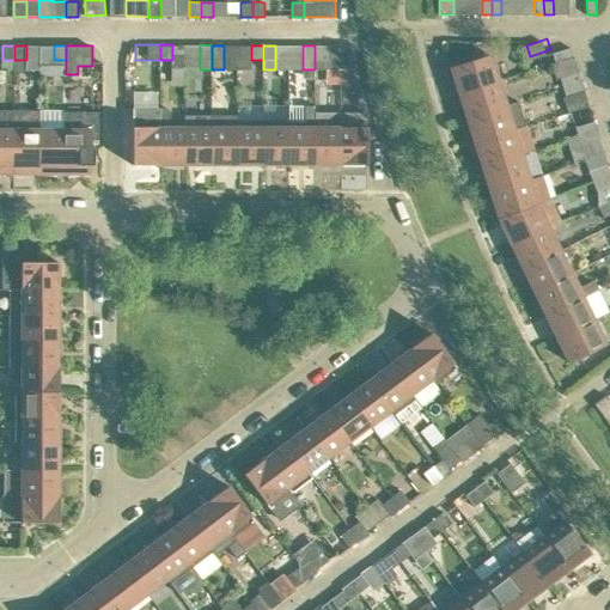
[(327,46),(315,46),(315,69),(327,69),(327,46)]
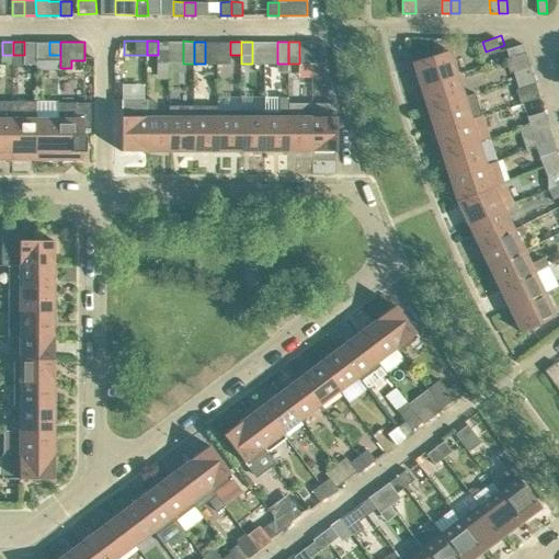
[(326,63),(326,42),(312,42),(312,63),(326,63)]
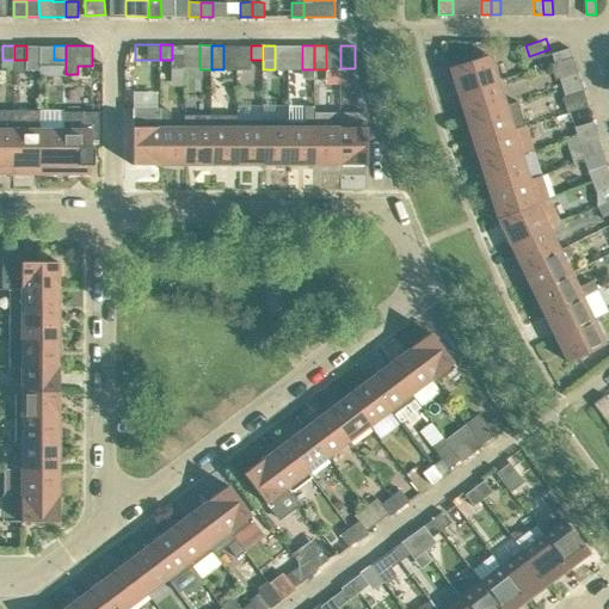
[(552,53),(554,62),(573,56),(570,48),(552,53)]
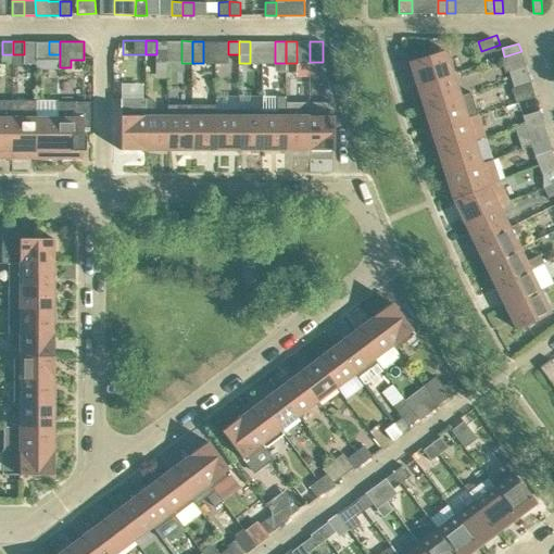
[(410,61),(417,85),(453,73),(445,50),(410,61)]
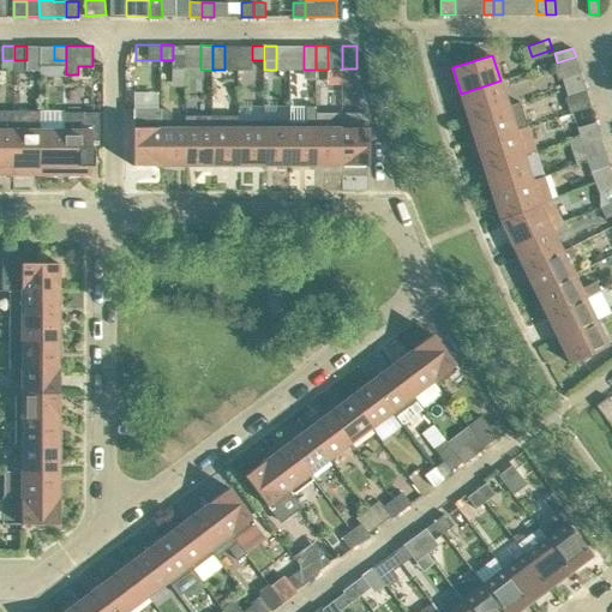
[(563,78),(565,87),(583,82),(581,72),(563,78)]
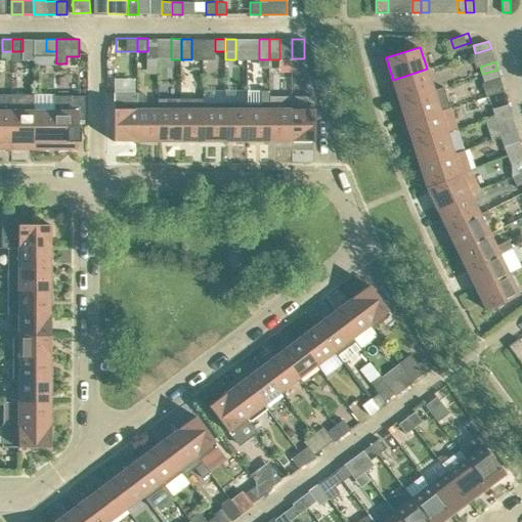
[(393,80),(399,100),(434,89),(427,69),(393,80)]
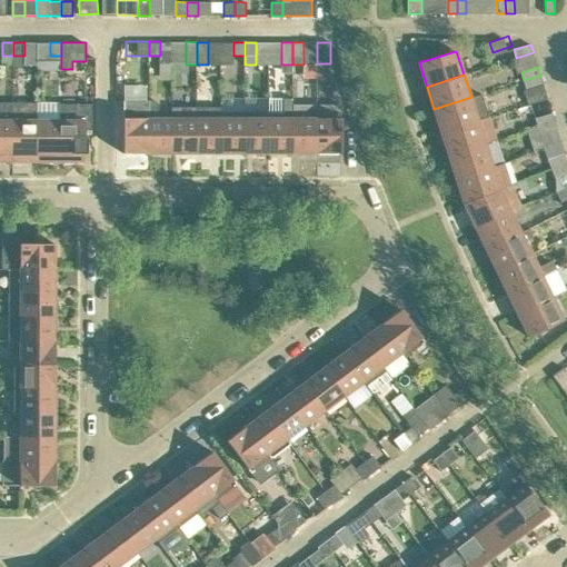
[(540,76),(524,80),(526,89),(544,83),(540,76)]
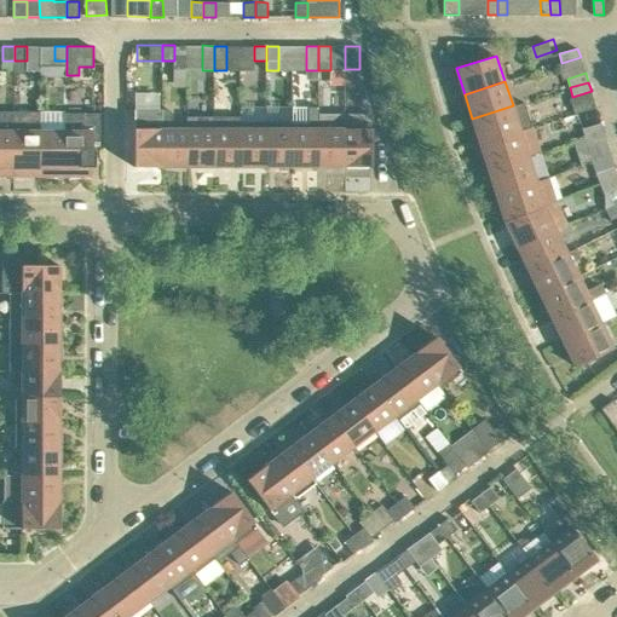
[(472,119),(480,144),(532,127),(524,102),(513,105),(472,119)]
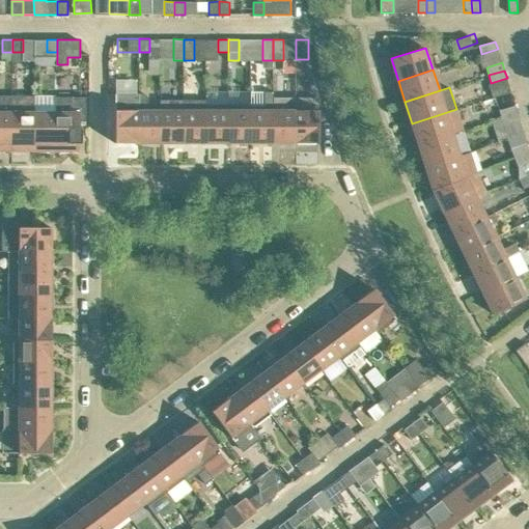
[(250,142),(273,143),(273,96),(273,91),(265,91),(265,105),(251,105),(250,142)]
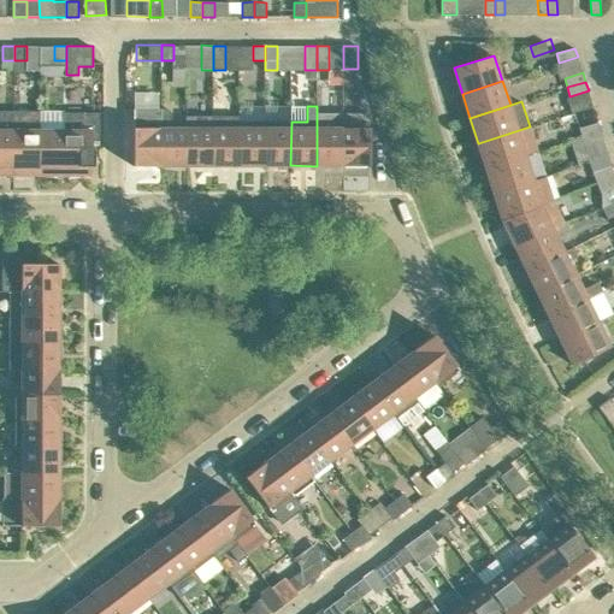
[(134,165),(161,165),(161,108),(134,108),(134,165)]
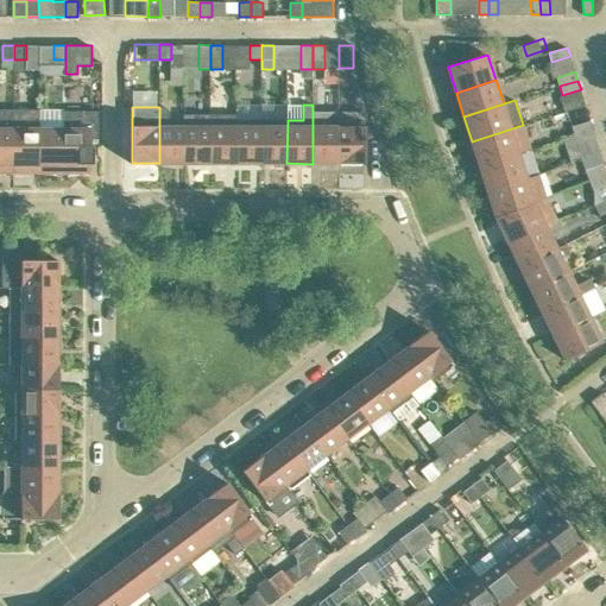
[(159,163),(184,163),(184,120),(171,120),(171,111),(168,107),(159,107),(159,163)]
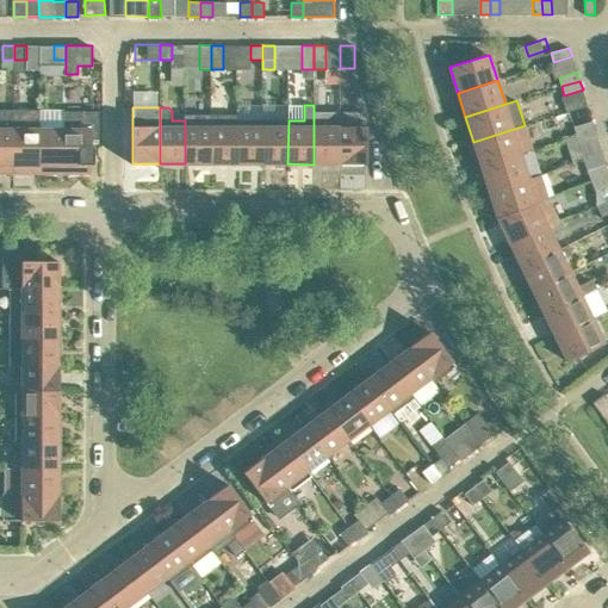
[(0,172),(13,173),(13,110),(0,109),(0,172)]
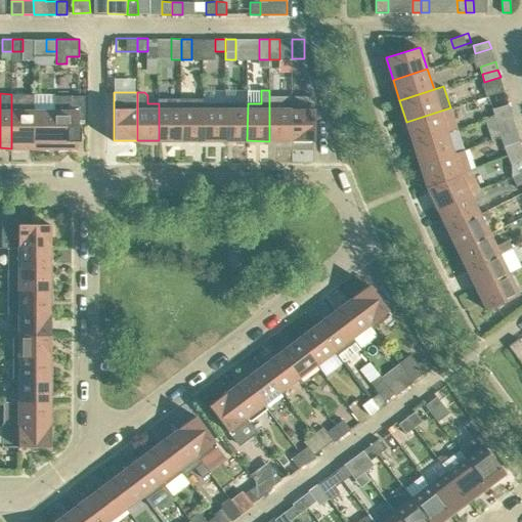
[(11,148),(34,148),(34,111),(35,94),(11,94),(11,148)]
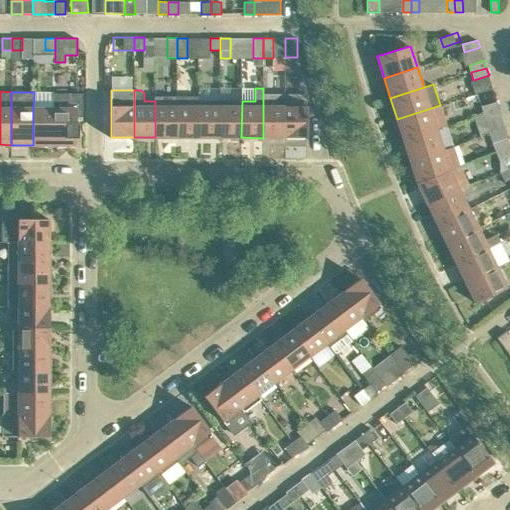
[(54,108),(54,145),(77,145),(77,117),(83,117),(83,93),(54,93),(54,108)]
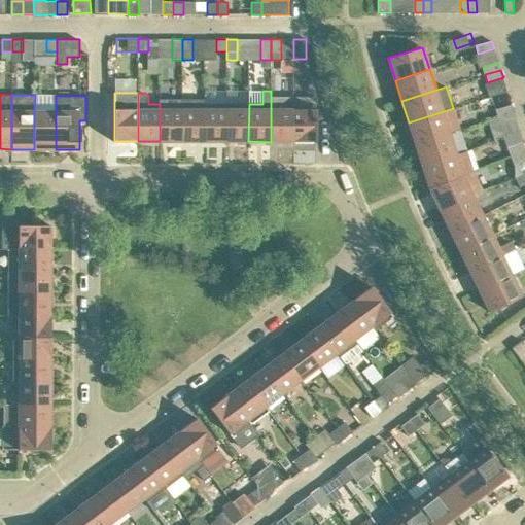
[(271,142),(293,142),(293,96),(271,96),(271,142)]
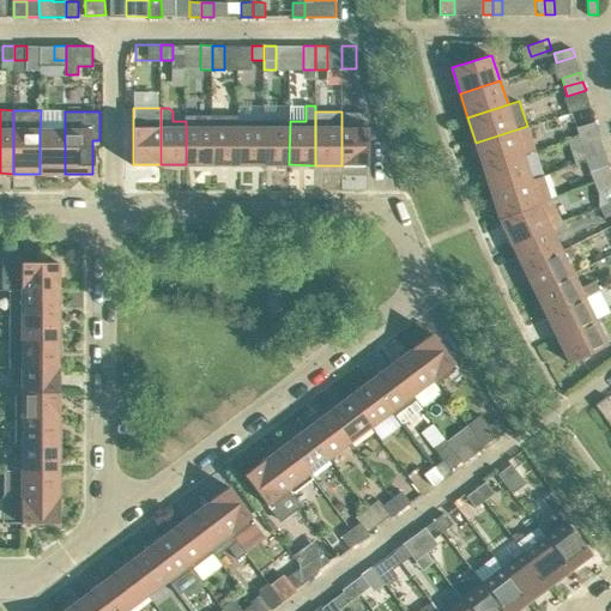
[(342,112),(342,165),(368,165),(368,112),(342,112)]
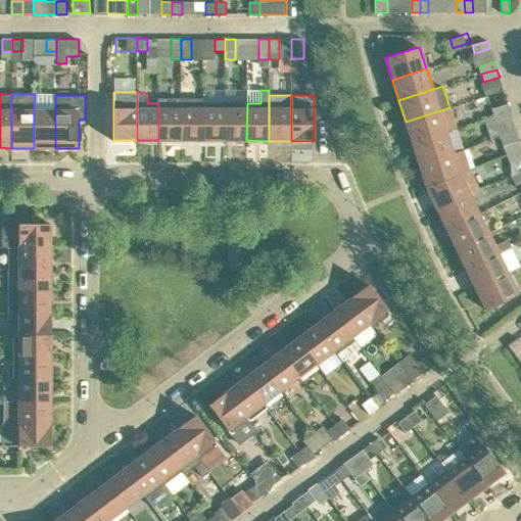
[(158,140),(181,140),(181,98),(159,98),(159,103),(158,103),(158,140)]
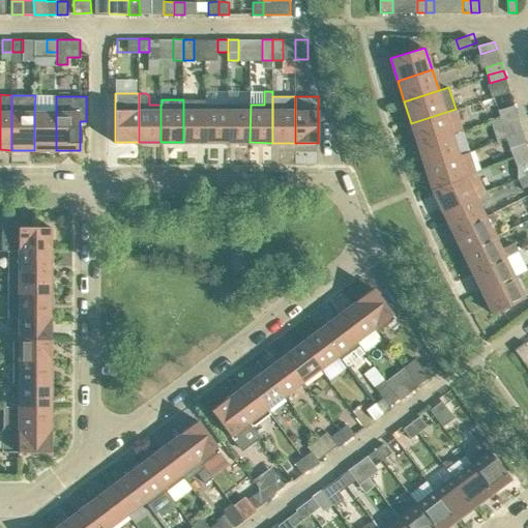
[(183,142),(205,142),(205,104),(206,104),(206,99),(183,99),(183,142)]
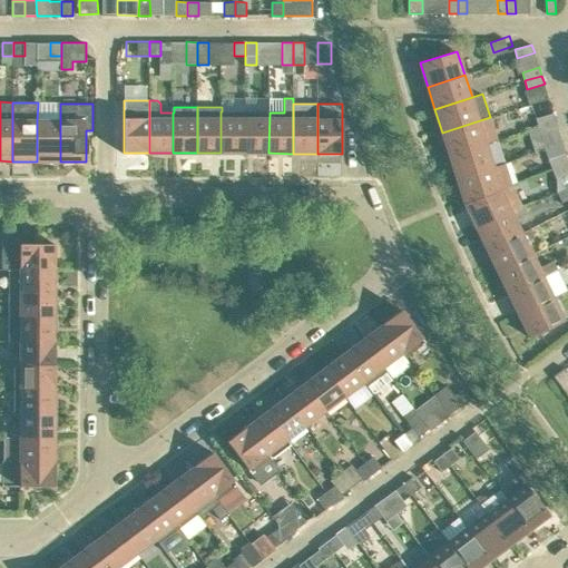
[(221,153),(245,153),(245,111),(222,111),(221,111),(221,153)]
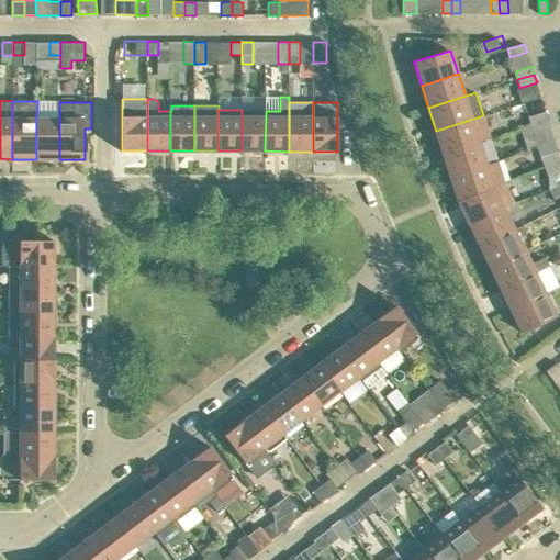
[(242,150),(265,150),(266,111),(265,111),(265,110),(242,110),(242,150)]
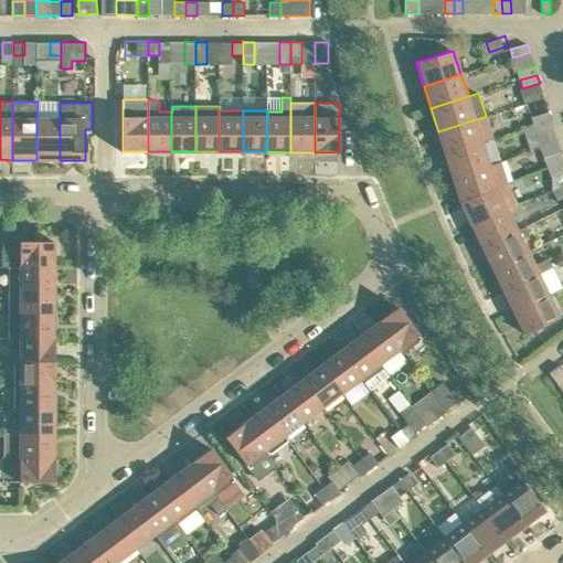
[(531,117),(534,126),(551,120),(549,112),(531,117)]
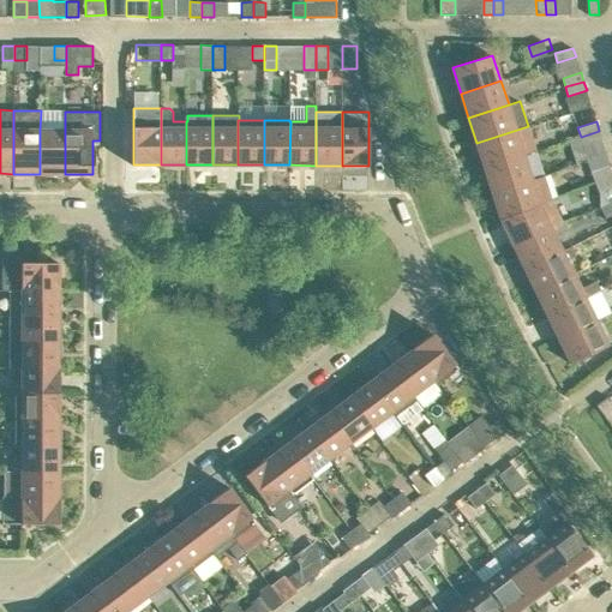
[(484,167),(525,155),(537,151),(528,126),(477,143),(484,167)]
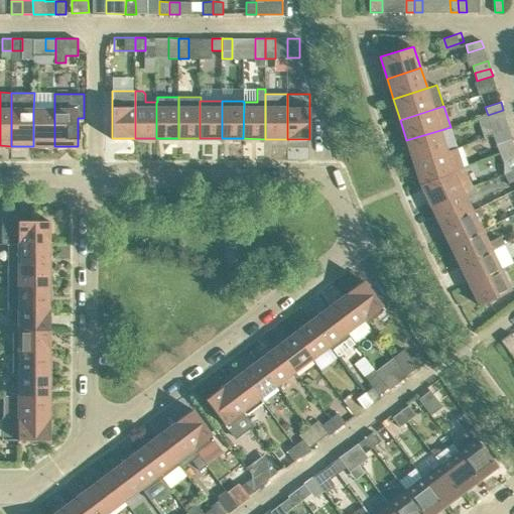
[(33,146),(54,146),(54,109),(33,109),(33,146)]
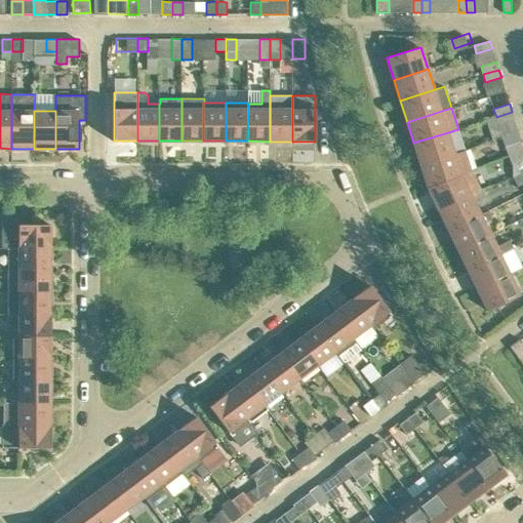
[(512,112),(496,117),(486,120),(492,137),(518,130),(512,112)]
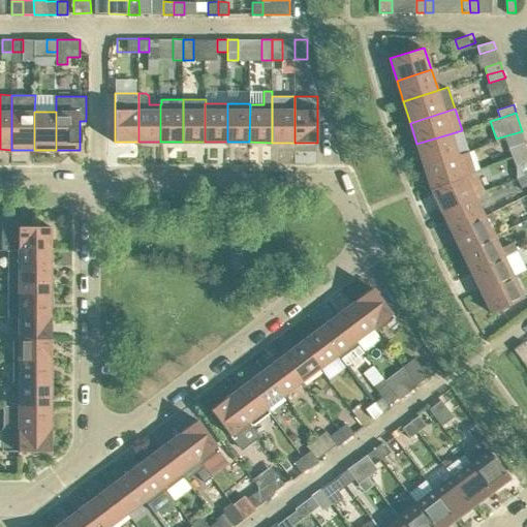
[(416,144),(424,165),(459,154),(452,133),(416,144)]
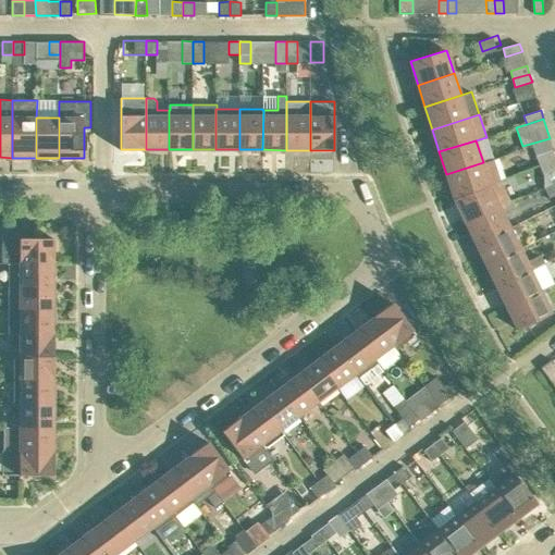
[(537,156),(540,164),(554,159),(554,152),(553,149),(537,156)]
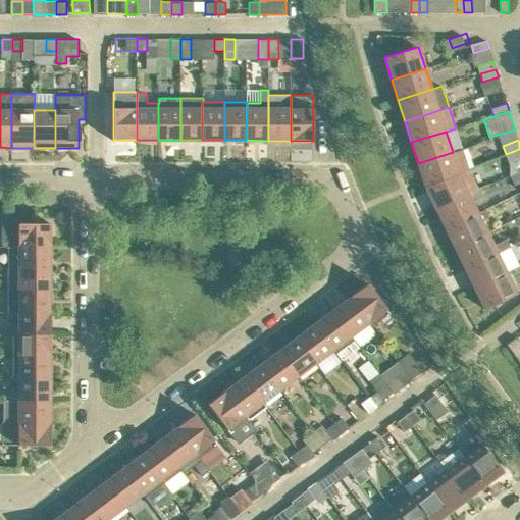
[(418,163),(425,187),(469,169),(463,149),(453,152),(418,163)]
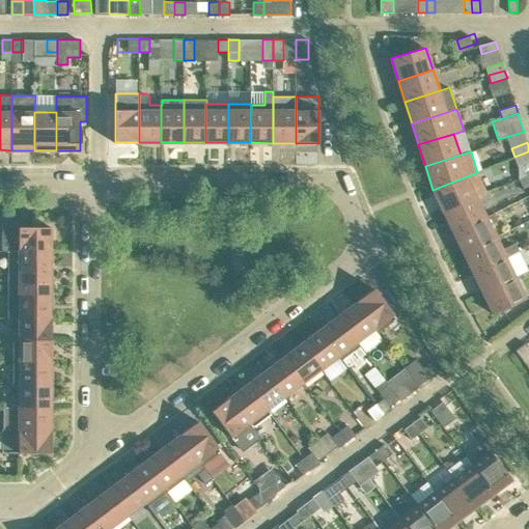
[(528,151),(514,157),(518,166),(528,161),(528,151)]
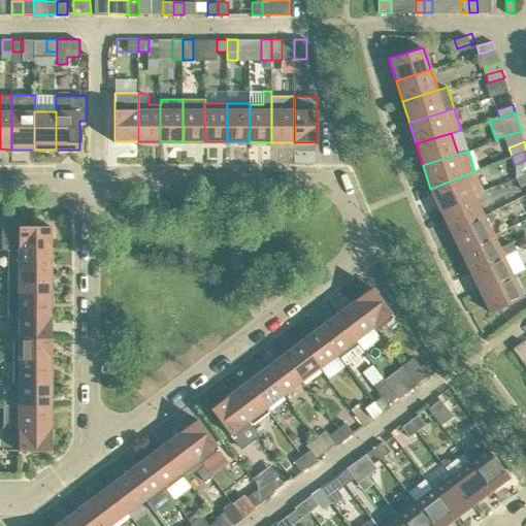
[(441,211),(474,195),(484,191),(474,171),(430,189),(441,211)]
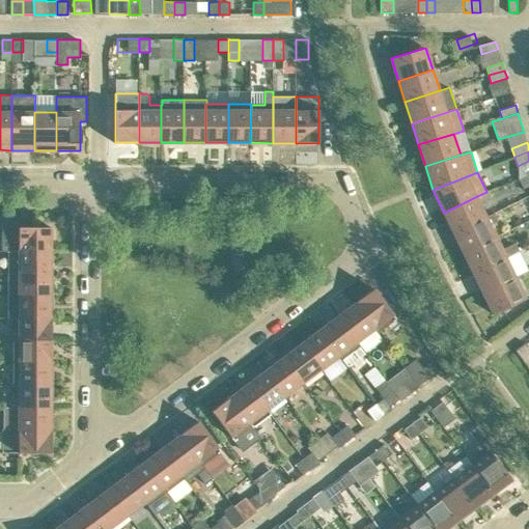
[(444,213),(453,232),(486,217),(477,196),(444,213)]
